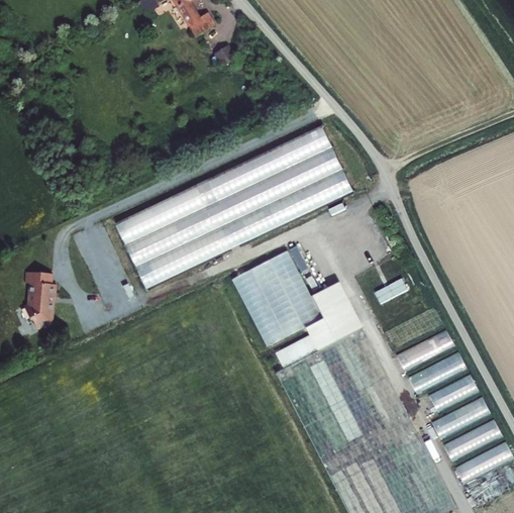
[(192,0),(177,0),(198,32),(216,21),(208,9),(201,13),(192,0)]
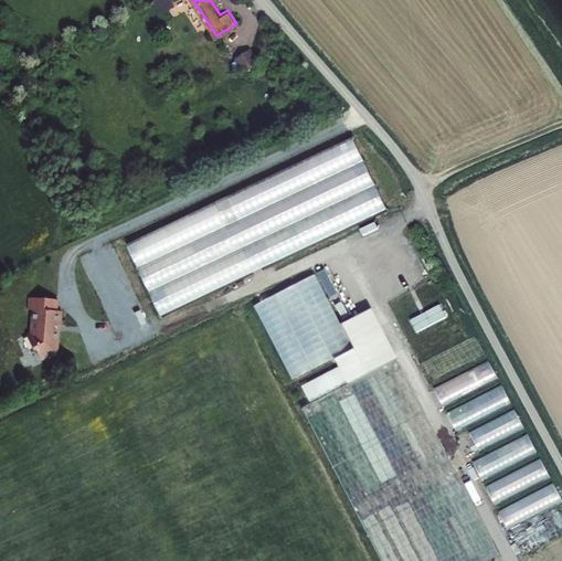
[(250,45),(236,53),(246,67),(258,60),(250,45)]
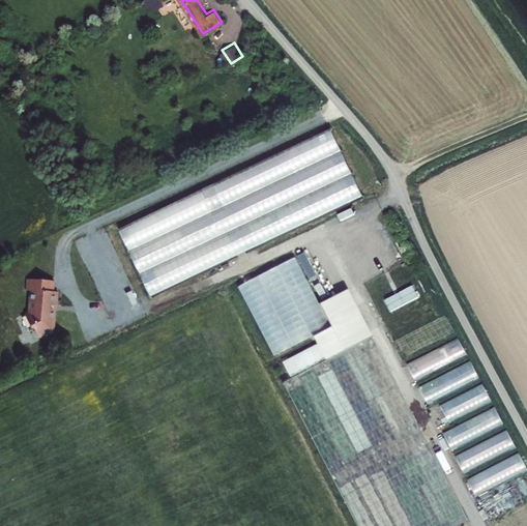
[(332,127),(87,243),(119,311),(363,195),(332,127)]
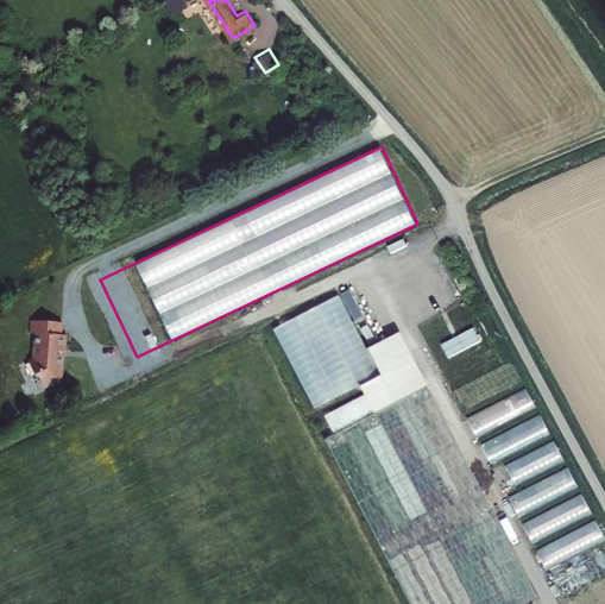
[(52,396),(70,388),(73,359),(75,359),(76,344),(70,344),(71,331),(41,328),(39,341),(44,343),(42,369),(38,370),(44,384),(46,384),(52,396)]
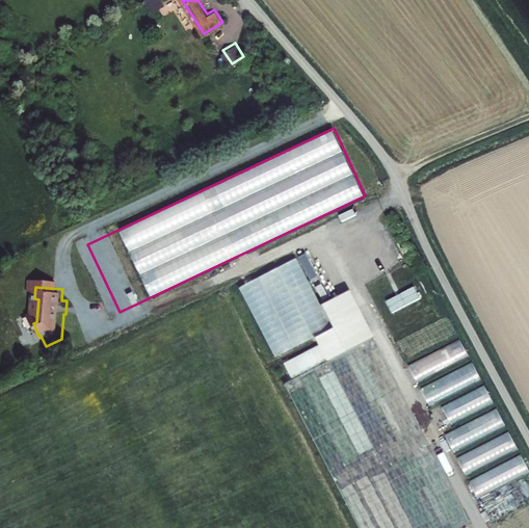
[(471,521),(372,336),(348,289),(320,304),(336,334),(320,343),(328,359),(285,381),(362,527),(459,527),(471,521)]
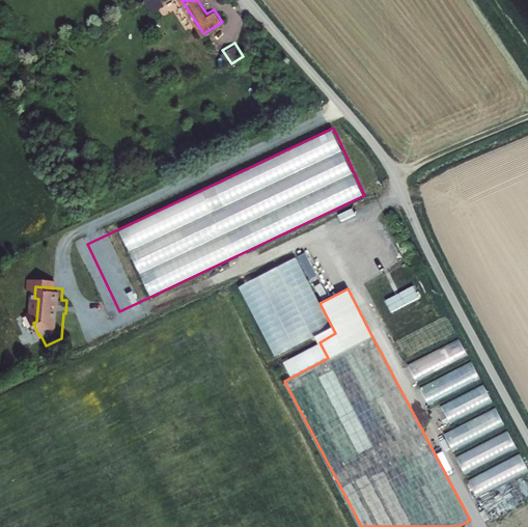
[(397,316),(425,301),(419,289),(391,304),(397,316)]
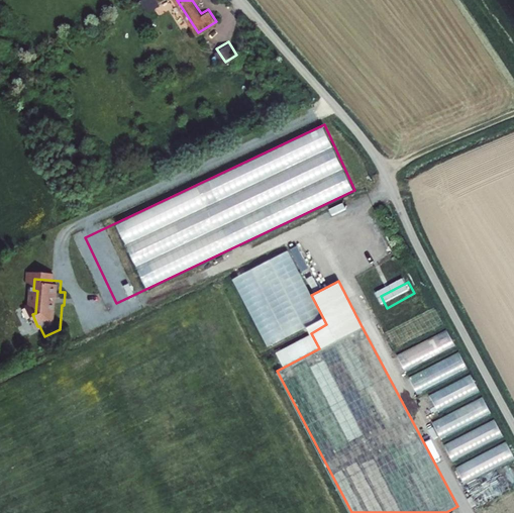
[(453,334),(402,357),(410,374),(460,350),(453,334)]
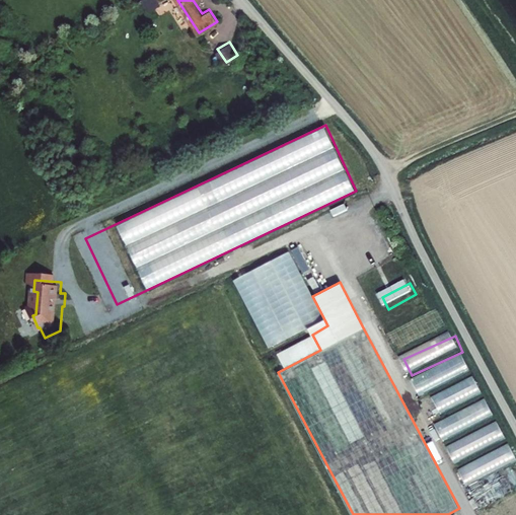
[(515,458),(465,360),(412,385),(480,514),(515,514),(515,458)]
